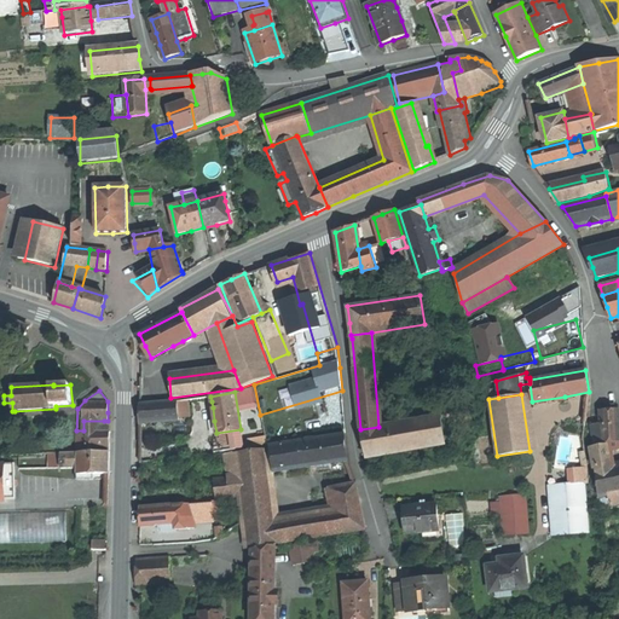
[(187,399),(175,400),(178,416),(189,416),(187,399)]
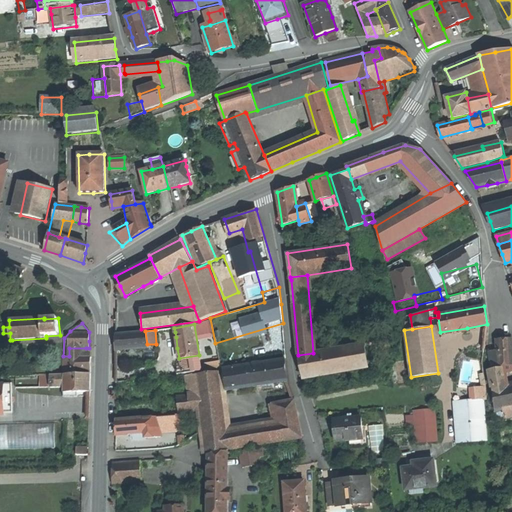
[(116,341),(116,350),(129,349),(134,348),(147,347),(147,344),(145,331),(116,334),(116,341)]
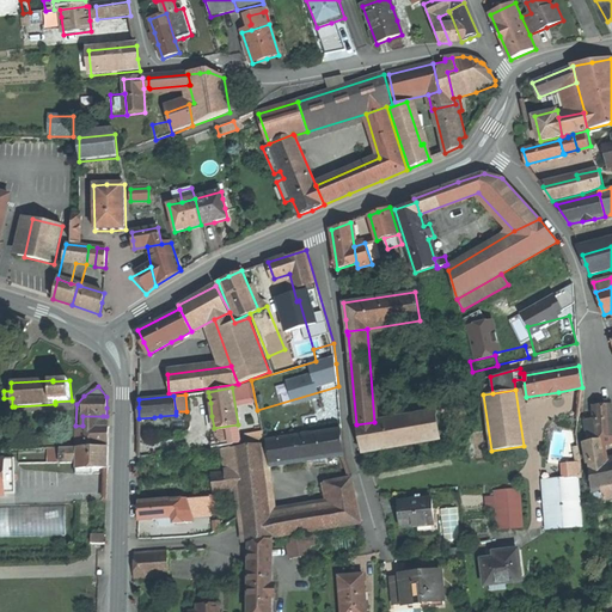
[(599,436),(611,435),(611,426),(611,404),(593,405),(593,418),(595,436),(599,436)]
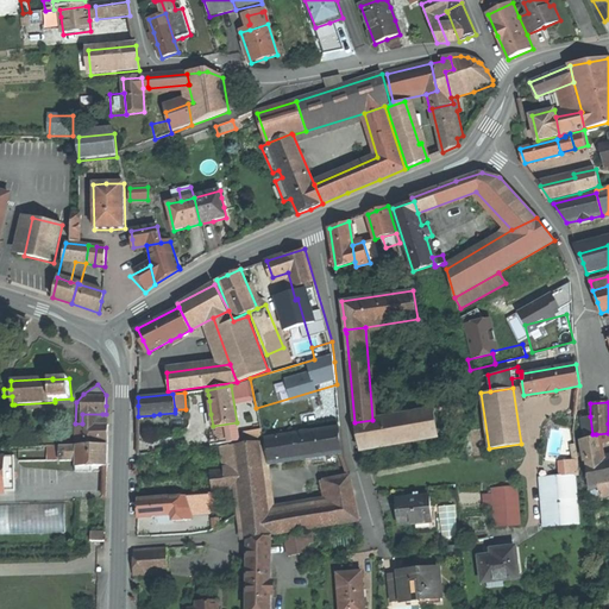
[(438,434),(433,412),(356,425),(360,449),(438,434)]
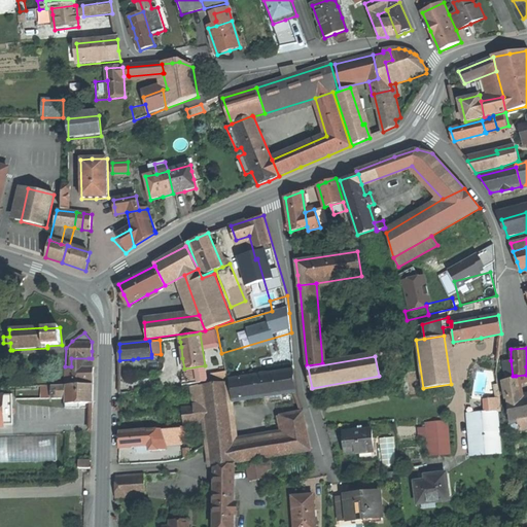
[(71,358),(71,366),(89,366),(89,358),(71,358)]
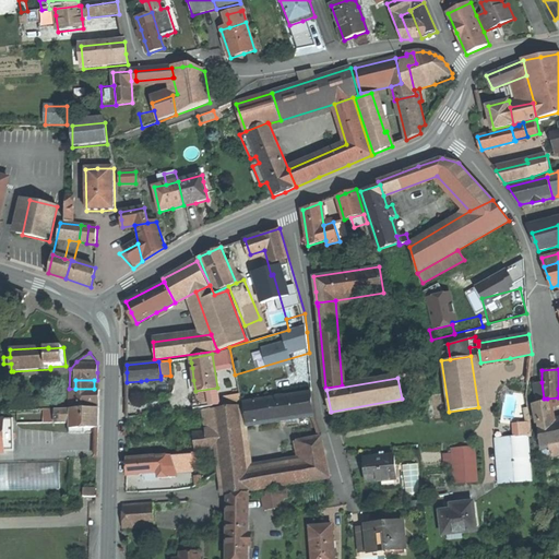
[(540,449),(548,447),(550,456),(558,454),(558,419),(552,421),(549,407),(547,399),(544,399),(542,382),(533,383),(536,403),(532,404),(535,421),(538,421),(540,449)]
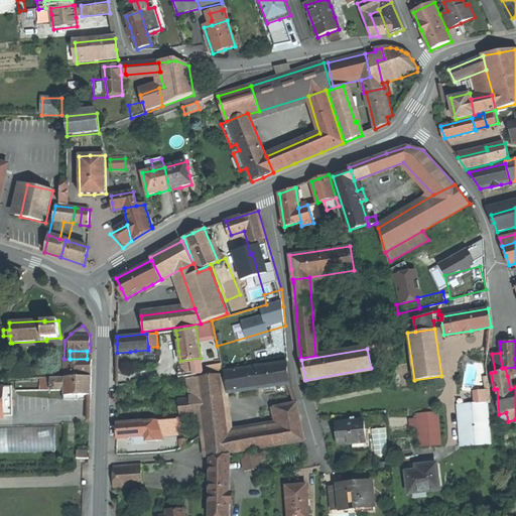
[(203,373),(201,358),(180,361),(179,364),(181,377),(195,375),(203,373)]
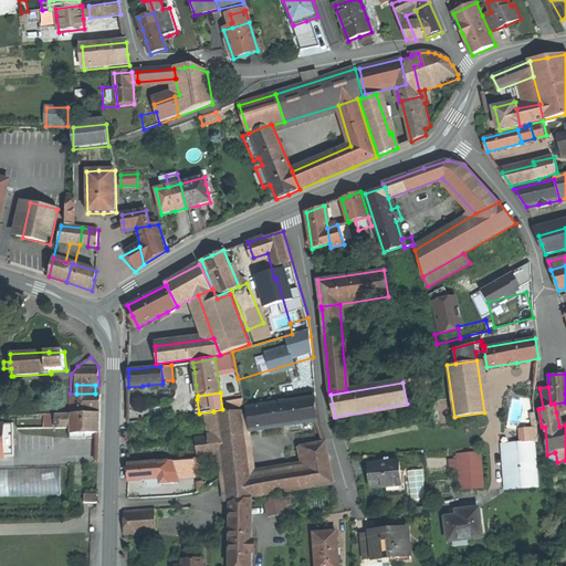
[(101,402),(101,394),(95,394),(76,394),(74,413),(84,413),(85,411),(101,411),(101,402)]
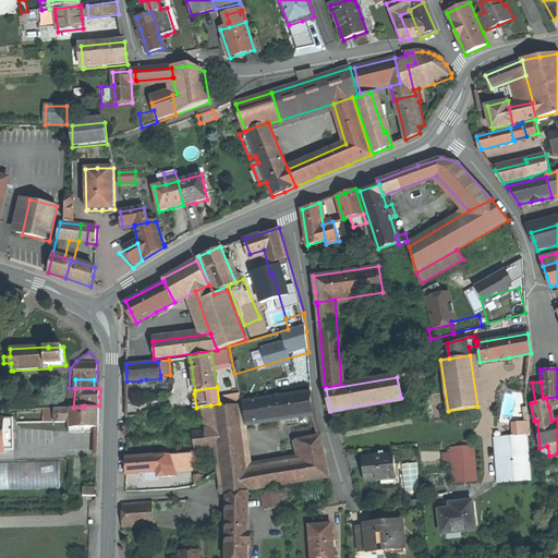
[(314,414),(311,391),(240,402),(240,404),(243,424),(314,414)]
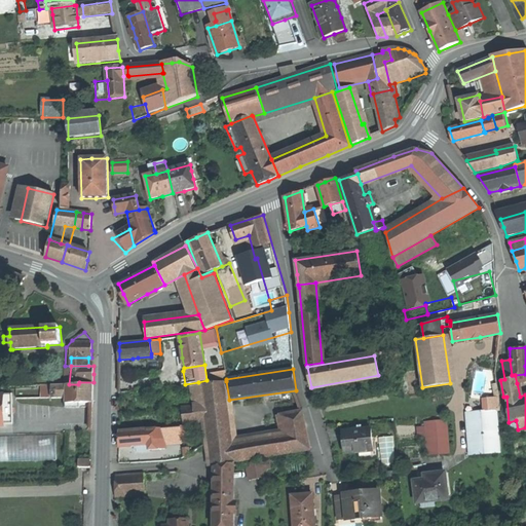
[(168,385),(167,373),(119,379),(119,392),(168,385)]
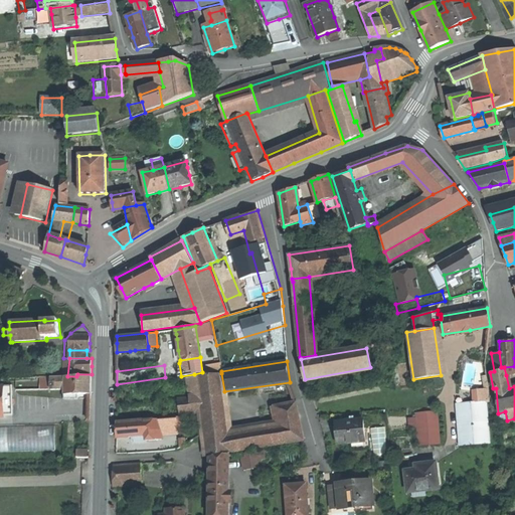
[(514,366),(504,367),(506,375),(514,372),(514,366)]
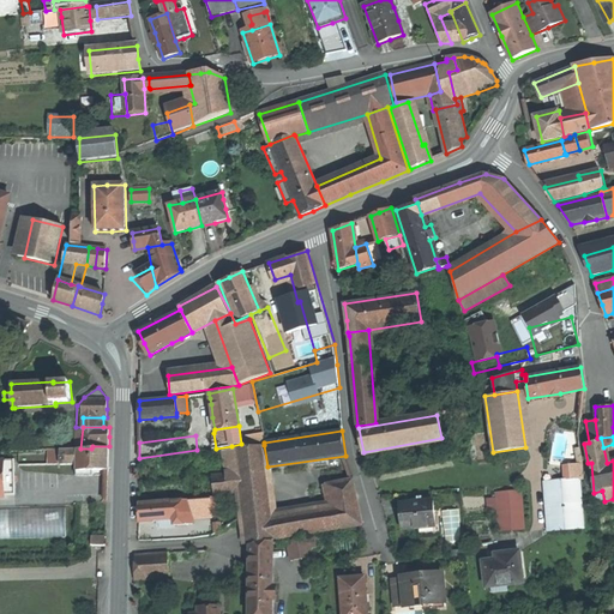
[(268,467),(264,445),(232,450),(232,447),(222,450),(226,473),(211,475),(214,495),(235,493),(238,492),(244,543),(277,537),(275,525),(268,467)]
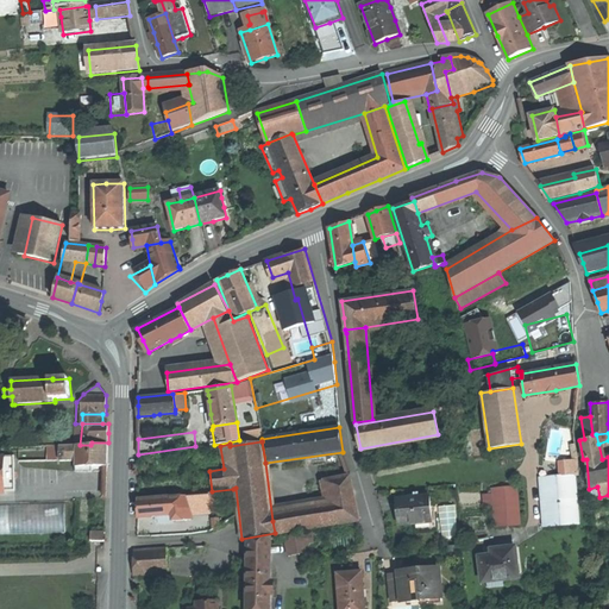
[(60,459),(60,462),(71,460),(74,458),(76,458),(76,460),(76,468),(86,466),(107,465),(107,457),(108,445),(105,445),(90,445),(80,445),(74,446),(61,446),(61,447),(60,459)]
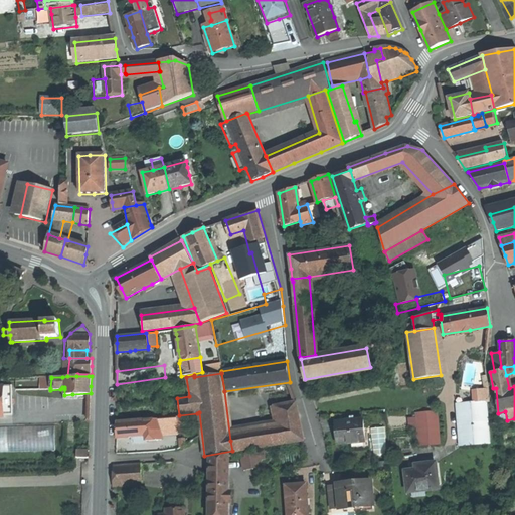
[(50,388),(51,378),(41,377),(40,387),(50,388)]
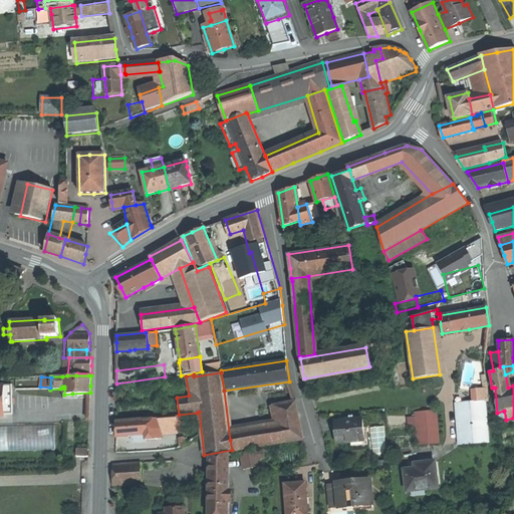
[(0,386),(0,416),(3,417),(3,415),(12,414),(12,401),(12,386),(0,386)]
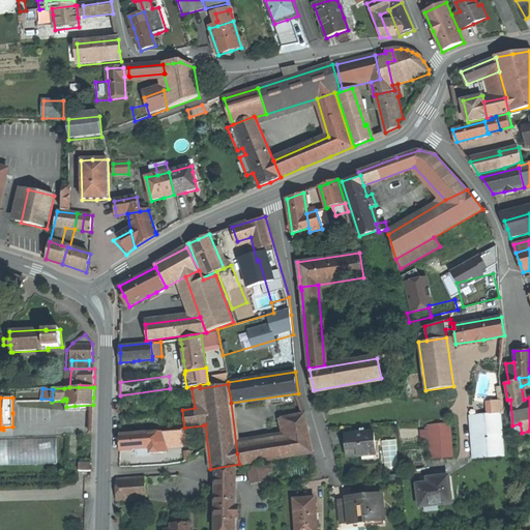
[(469,416),(473,459),(504,455),(500,413),(469,416)]
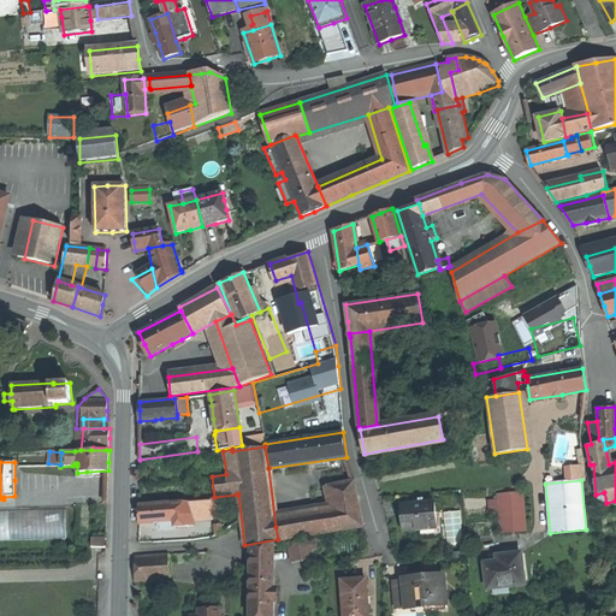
[(276,527),(278,539),(362,526),(357,503),(354,481),(325,487),(330,513),(285,520),(285,526),(276,527)]
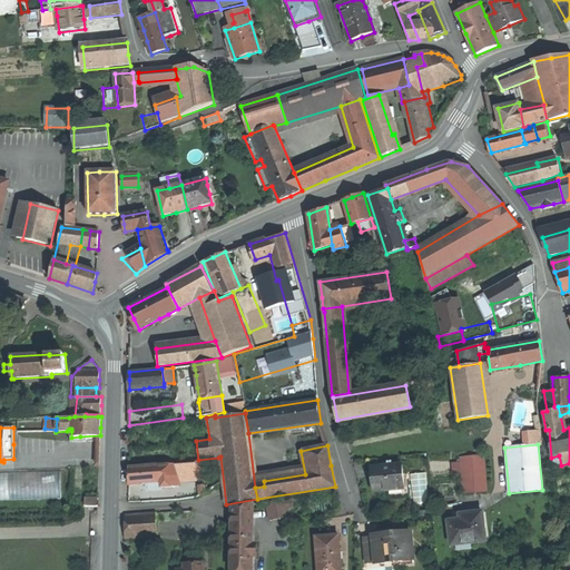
[(483,455),(461,458),(464,492),(487,490),(483,455)]
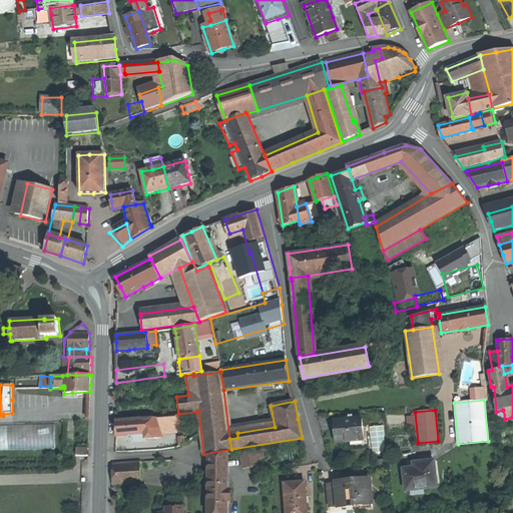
[(175,416),(142,419),(143,434),(144,439),(160,437),(160,432),(176,431),(175,416)]
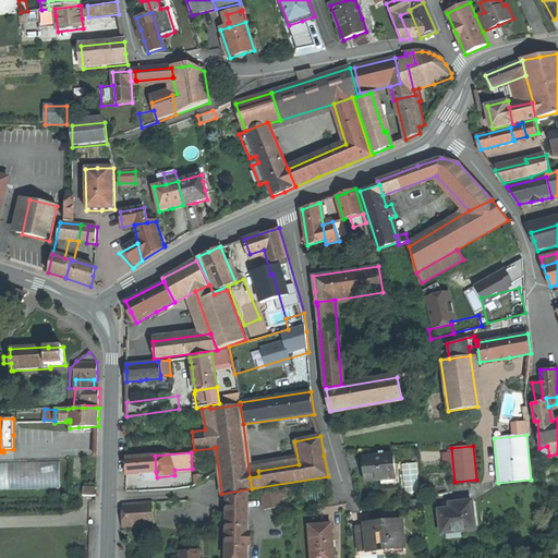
[(393,455),(364,457),(364,469),(365,482),(381,480),(396,480),(393,455)]
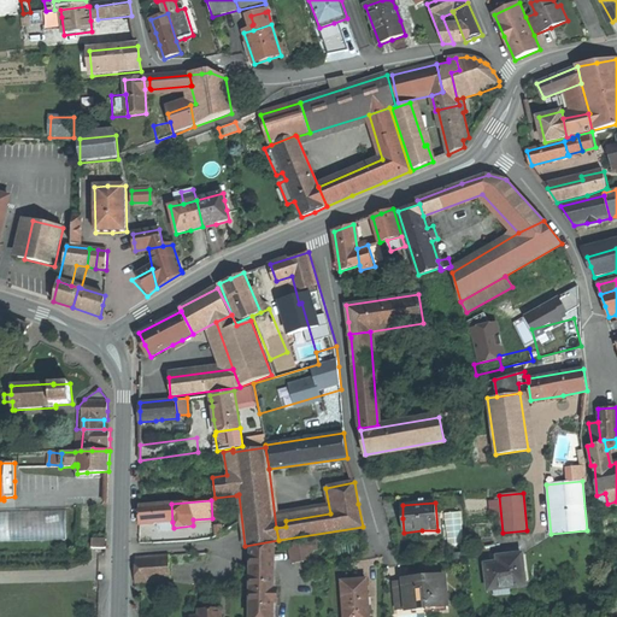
[(172,522),(171,504),(137,506),(139,515),(139,524),(172,522)]
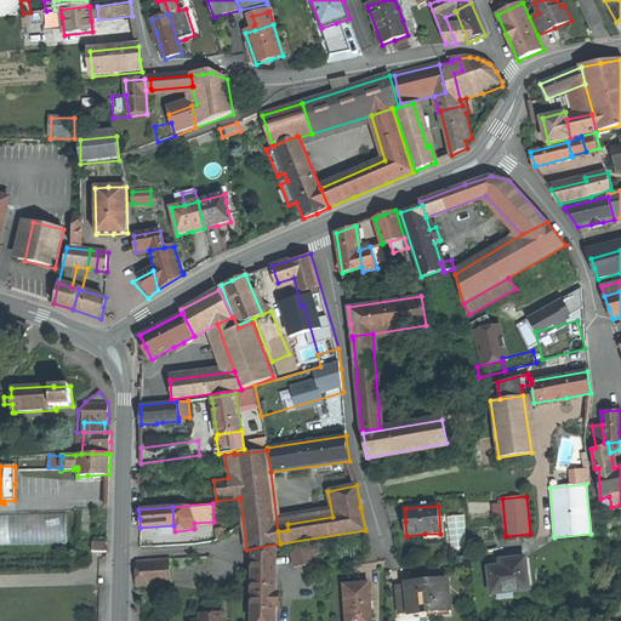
[(0,542),(67,542),(67,512),(0,512),(0,542)]
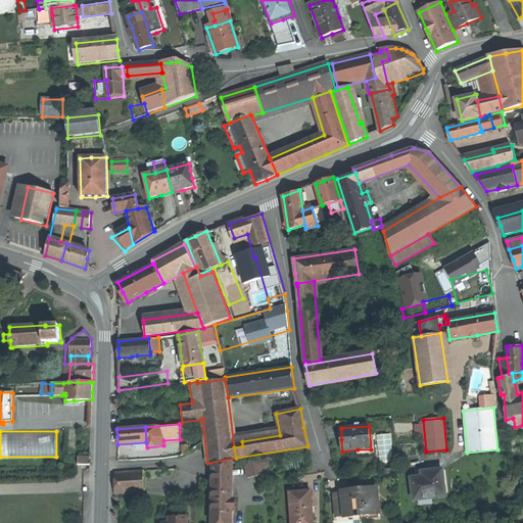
[(379,461),(394,460),(391,433),(377,434),(379,461)]
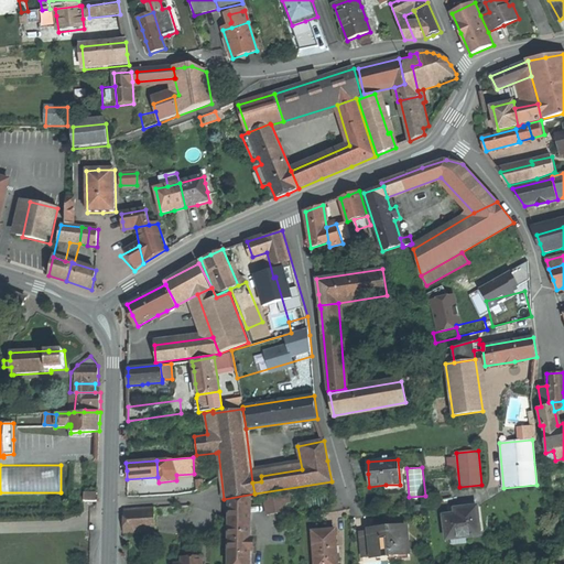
[(400,485),(386,485),(387,494),(402,492),(402,484),(400,485)]
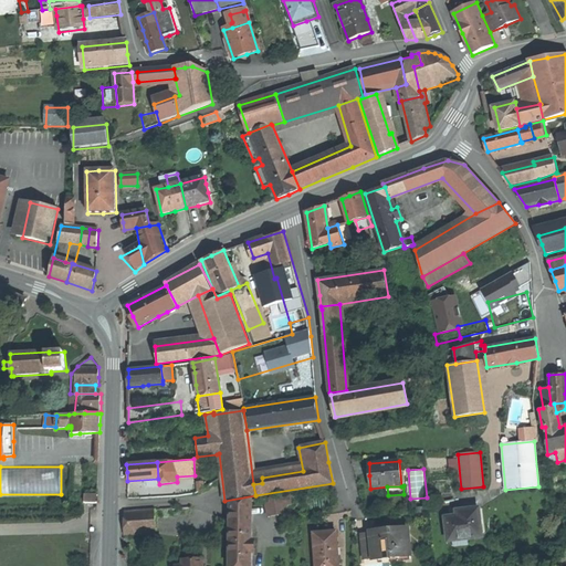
[(291,503),(290,494),(265,499),(268,515),(287,512),(286,504),(291,503)]
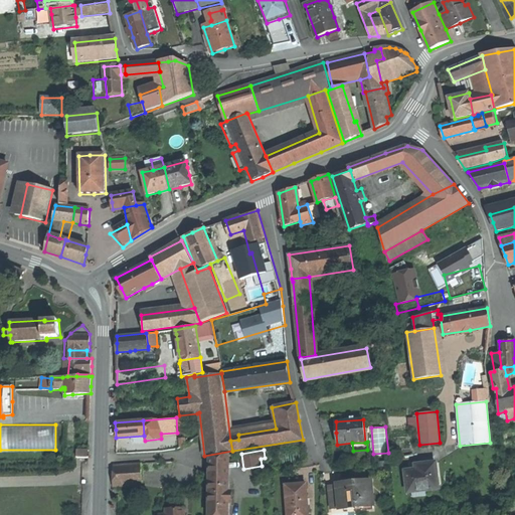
[(227,514),(229,455),(209,459),(209,468),(208,514),(227,514)]
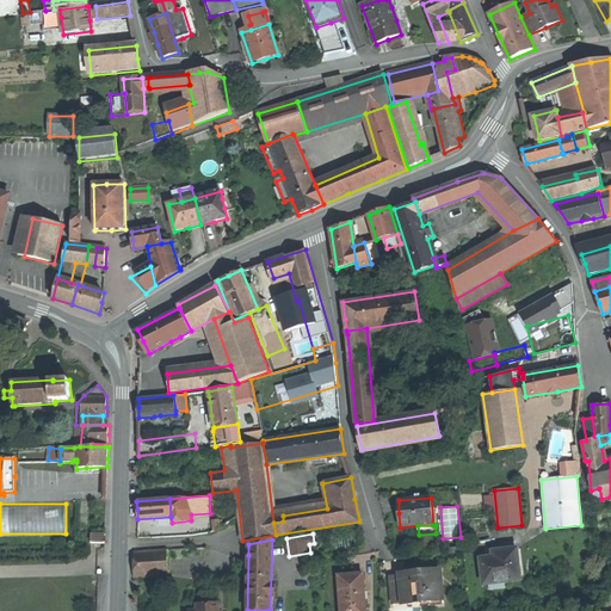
[(166,549),(134,551),(134,578),(168,575),(166,549)]
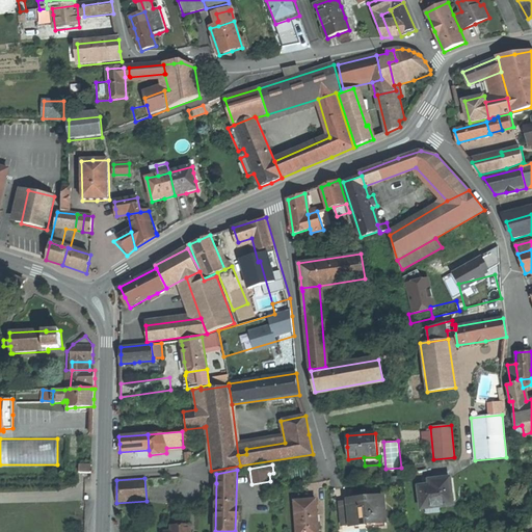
[(418,486),(421,509),(453,506),(450,478),(429,480),(429,485),(423,486),(418,486)]
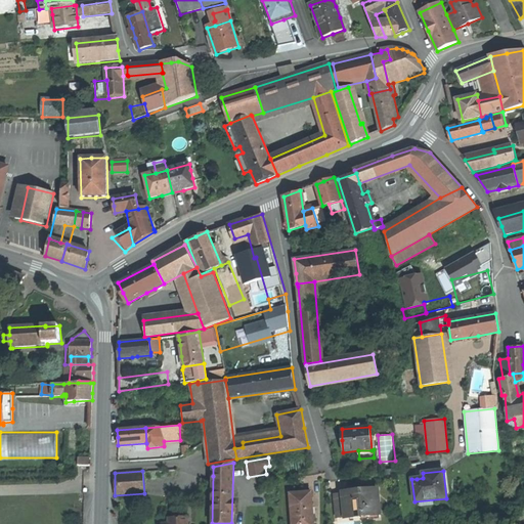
[(344,492),(335,493),(337,518),(380,514),(377,489),(344,492)]
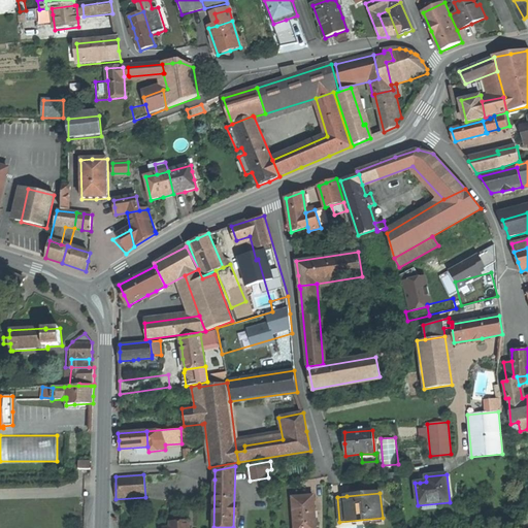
[(293,497),(294,527),(316,527),(314,495),(305,496),(293,497)]
